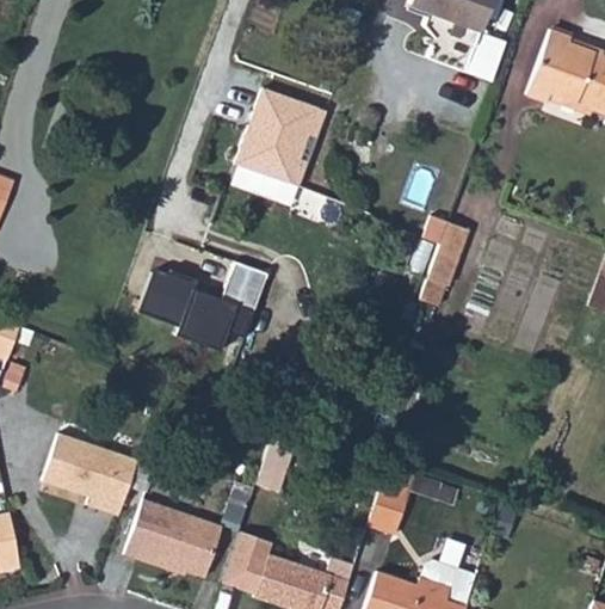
[(411,0),(409,6),(444,18),(434,43),(419,38),(414,54),(465,72),(492,0),(411,0)]
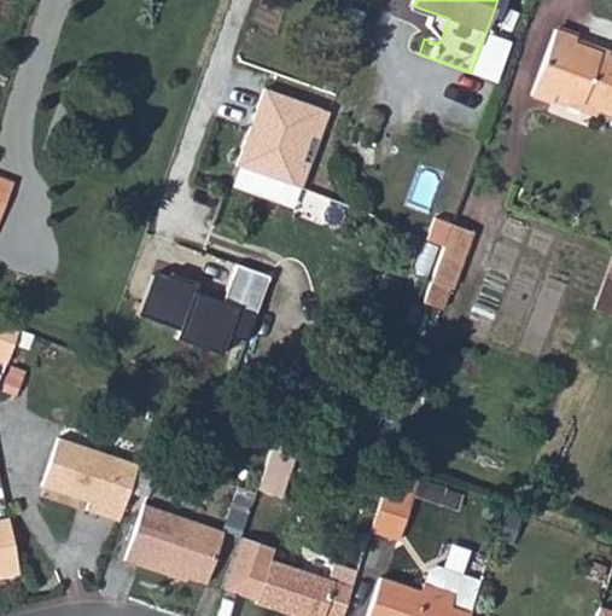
[(554,102),(558,93),(600,110),(611,114),(611,56),(577,44),(580,35),(559,28),(535,94),(554,102)]
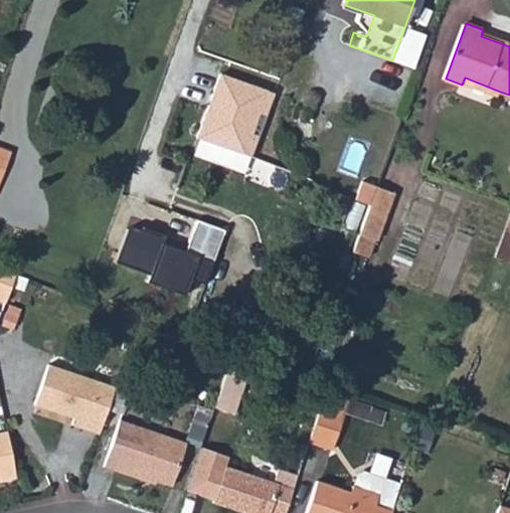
[(222,73),(199,136),(252,156),(277,94),(222,73)]
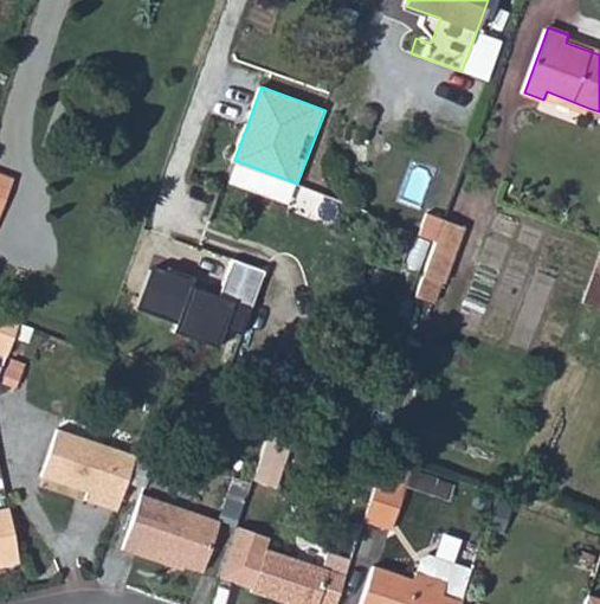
[(543,100),(586,116),(588,108),(547,91),(543,100)]
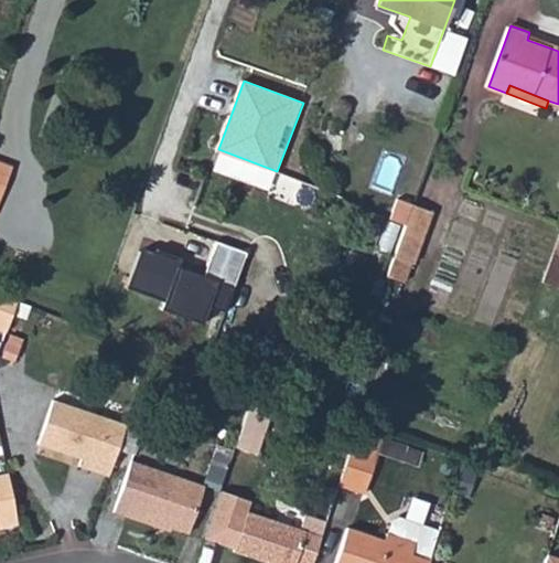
[(0,204),(12,168),(0,163),(0,204)]
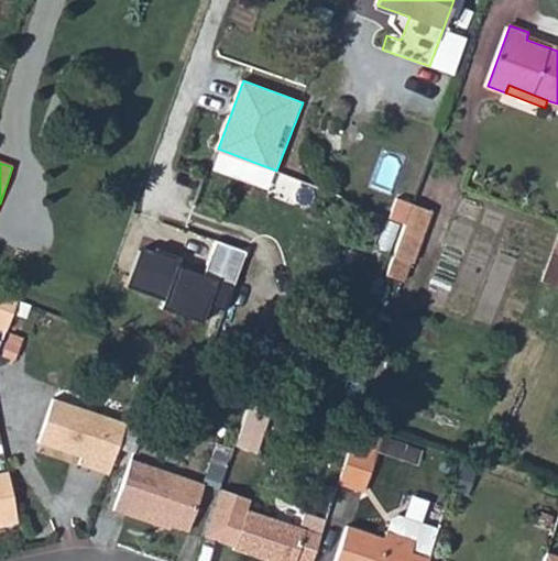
[(387,277),(404,283),(411,263),(414,264),(433,212),(414,206),(387,277)]
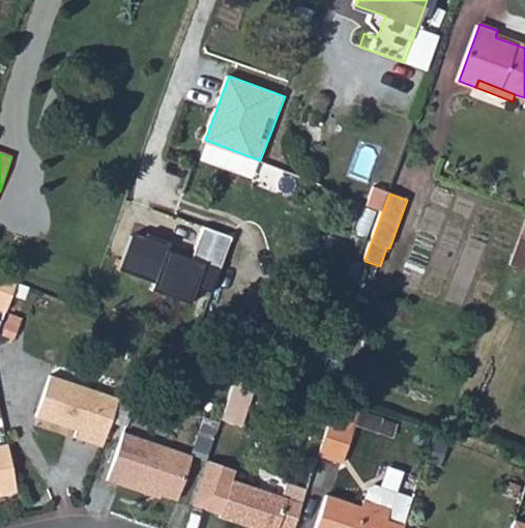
[(133,236),(120,271),(155,284),(153,290),(192,303),(198,285),(213,291),(232,237),(205,228),(194,260),(169,252),(173,242),(149,233),(148,236),(138,233),(133,236)]
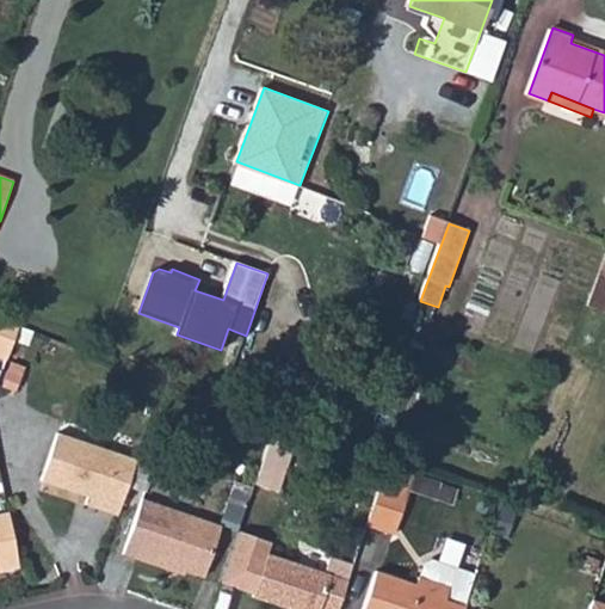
[(590,305),(604,311),(604,277),(600,276),(590,305)]
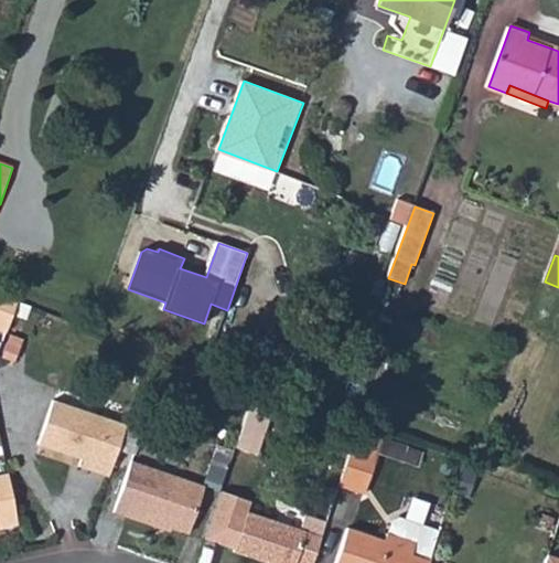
[(0,295),(0,327),(7,330),(18,303),(0,295)]
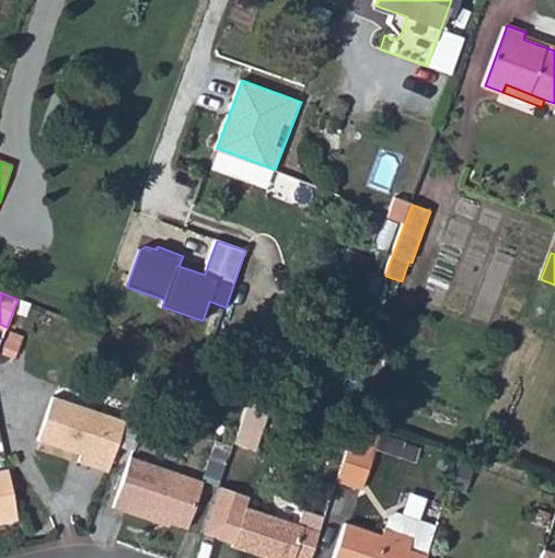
[(83,457),(93,461),(91,466),(110,473),(127,422),(54,397),(39,441),(83,457)]
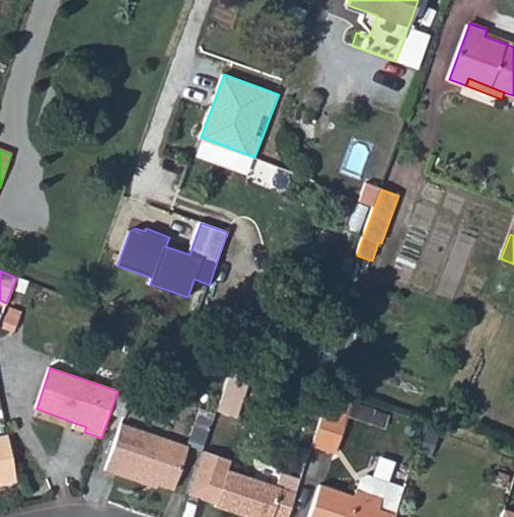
[(229,380),(218,415),(243,423),(254,389),(229,380)]
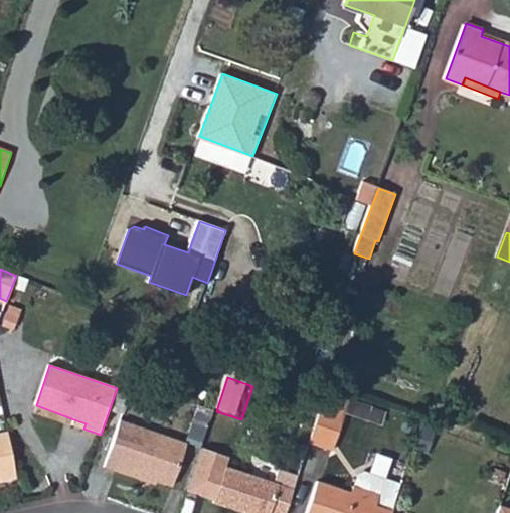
[(309,447),(330,454),(343,416),(322,408),(309,447)]
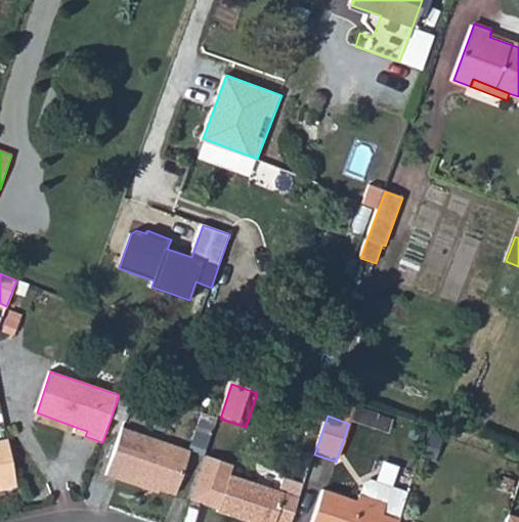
[(76,433),(85,436),(87,431),(78,428),(76,433)]
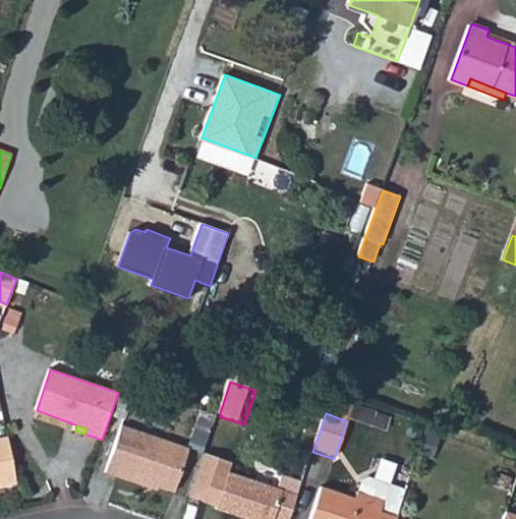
[(107,472),(119,476),(121,472),(176,492),(191,449),(123,425),(107,472)]
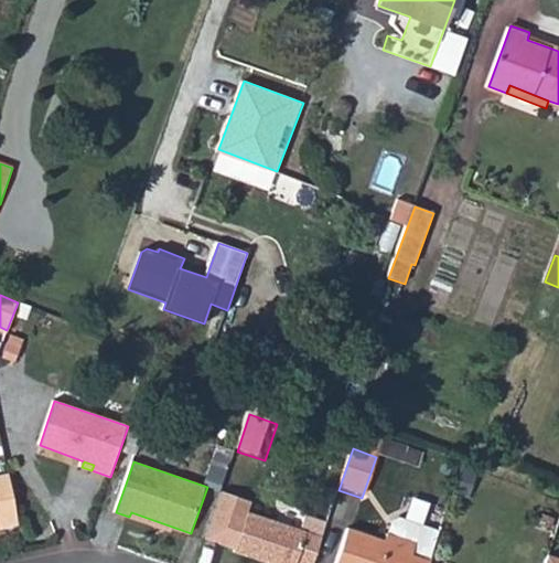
[(0,476),(0,528),(18,526),(8,475),(0,476)]
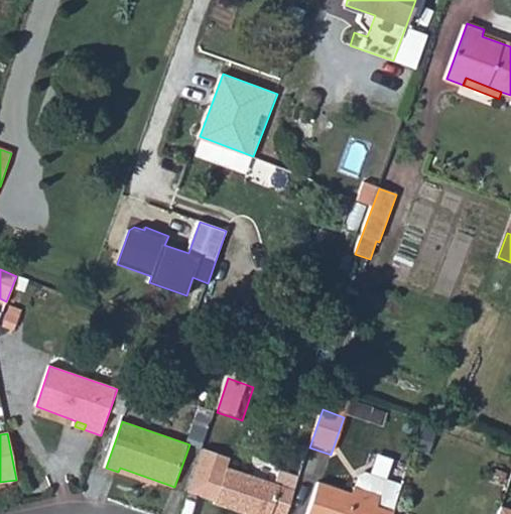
[(188,493),(198,496),(213,451),(204,448),(188,493)]
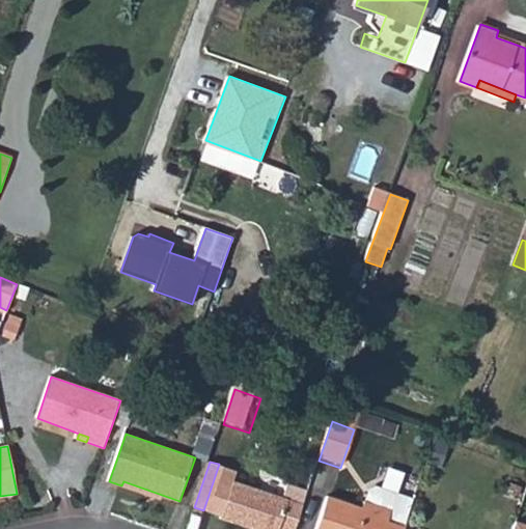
[(296,528),(304,504),(309,491),(288,484),(284,498),(232,479),(237,470),(219,464),(203,510),(221,517),(220,519),(250,528),(296,528)]
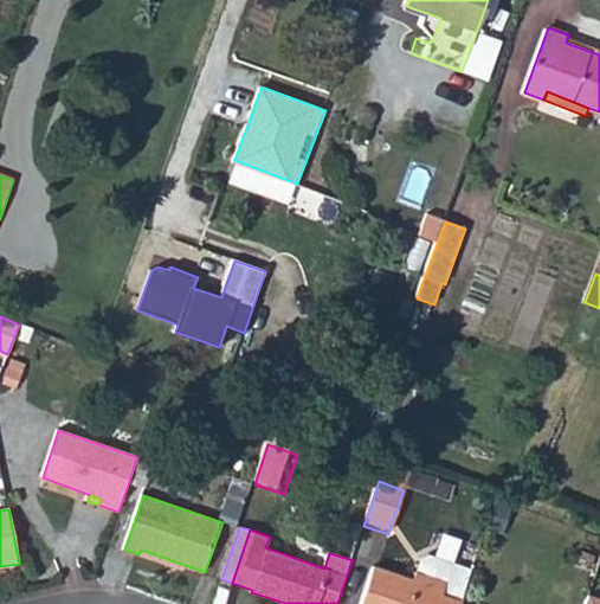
[(463,603),(473,573),(428,558),(421,561),(414,584),(375,571),(363,603),(463,603)]
